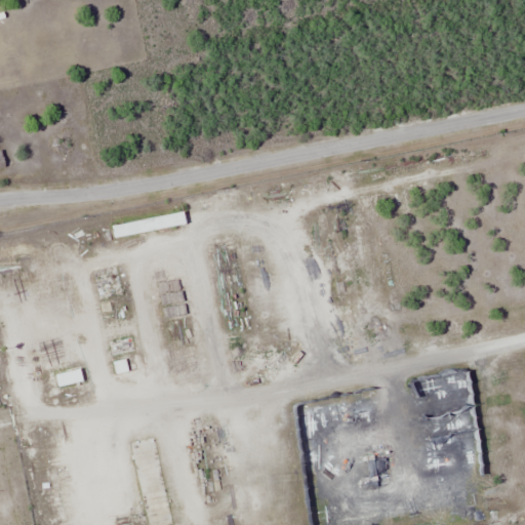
[(112,226),(114,239),(186,226),(184,212),(112,226)]
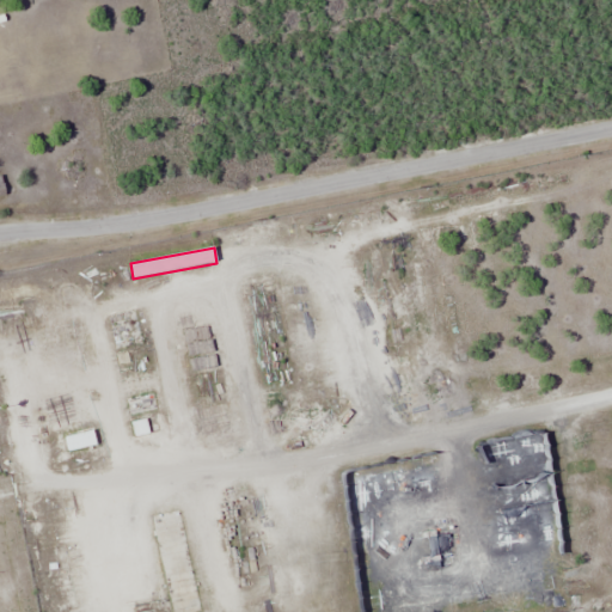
[(0,446),(22,445),(19,415),(0,416),(0,446)]
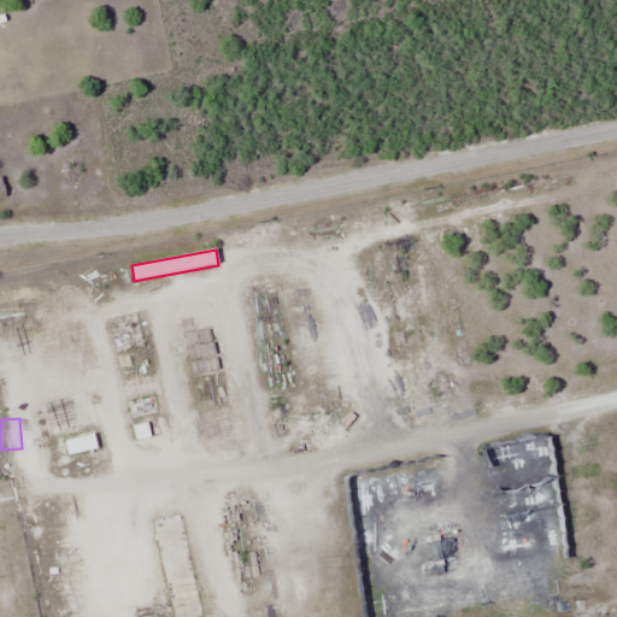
[(148,438),(147,428),(134,429),(135,439),(148,438)]
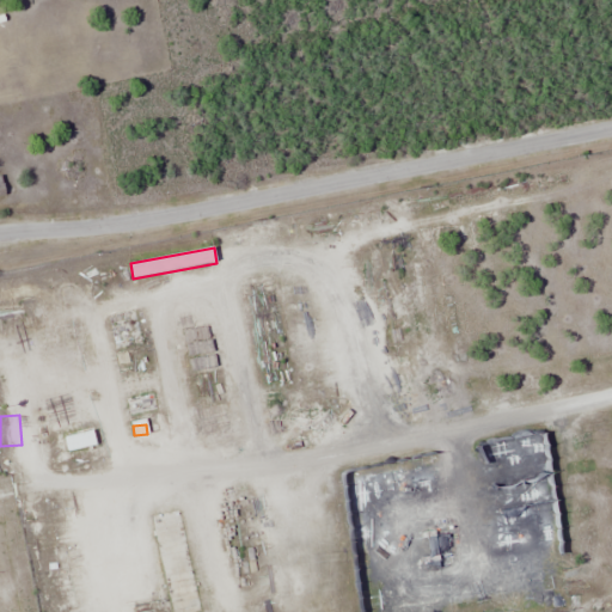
[(96,445),(92,432),(65,438),(68,452),(96,445)]
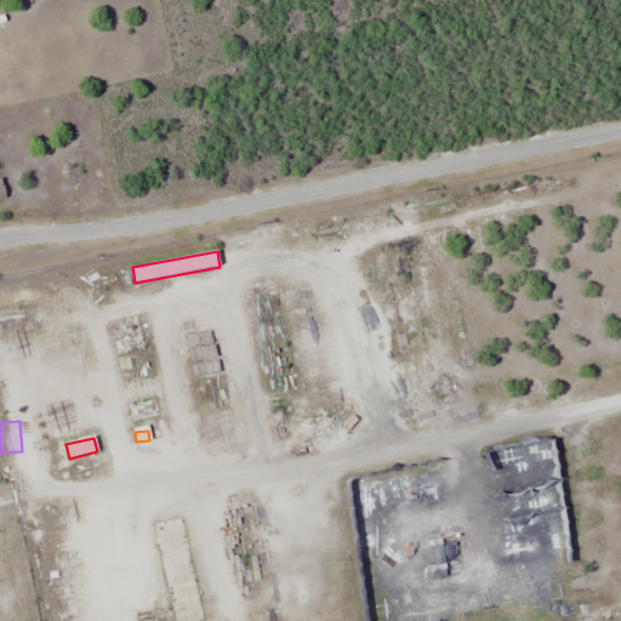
[(171,609),(201,604),(189,534),(159,539),(171,609)]
